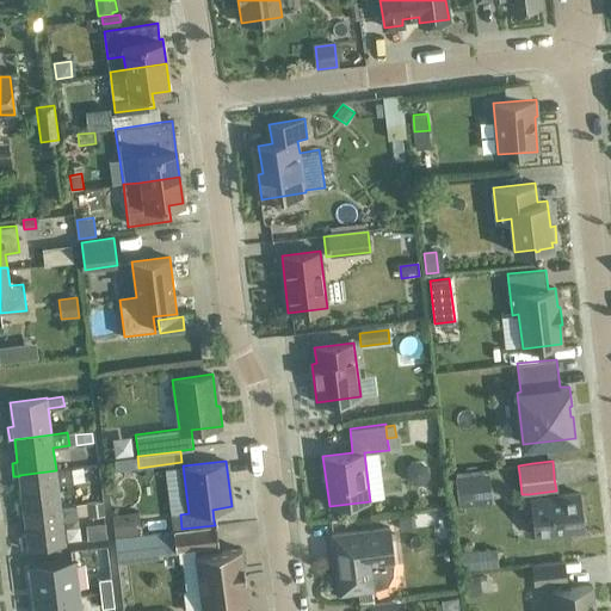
[(427,476),(426,468),(420,462),(412,463),(406,469),(407,477),(413,483),(421,482),(427,476)]
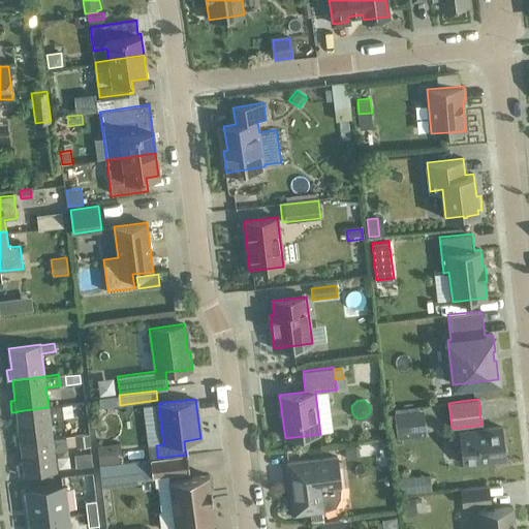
[(19,431),(14,432),(16,444),(20,443),(53,439),(53,438),(50,418),(63,417),(73,416),(72,404),(62,405),(49,407),(17,411),(17,412),(19,431)]
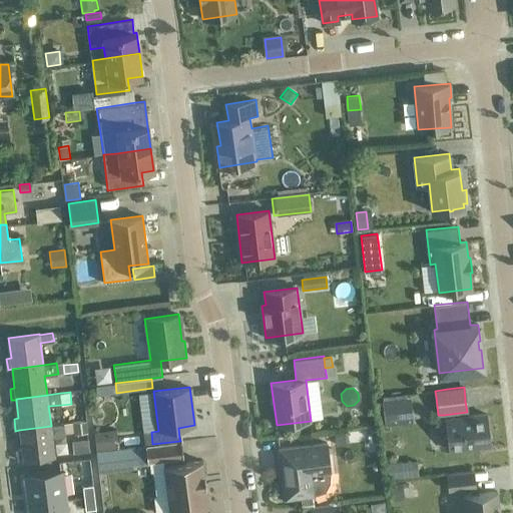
[(385,424),(408,422),(405,397),(382,400),(385,424)]
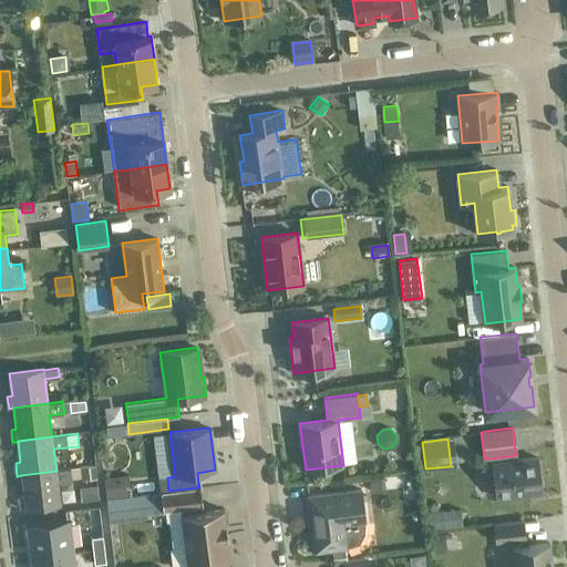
[(493,463),(492,463),(492,465),(494,478),(496,497),(504,496),(542,492),(540,481),(538,457),(537,457),(521,460),(493,463)]
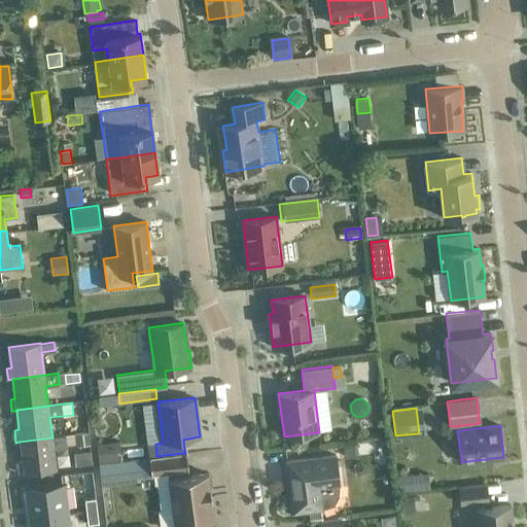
[(22,461),(18,461),(19,473),(24,472),(33,471),(56,468),(54,449),(67,447),(67,445),(76,444),(76,446),(90,444),(91,444),(89,432),(75,434),(66,435),(53,436),(53,437),(20,442),(21,452),(22,461)]
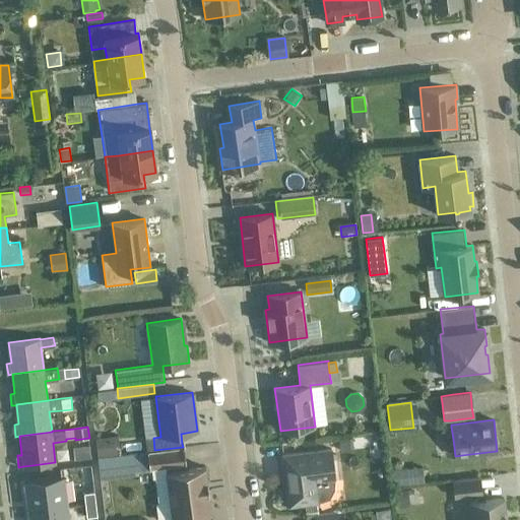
[(349,437),(339,439),(341,449),(351,447),(349,437)]
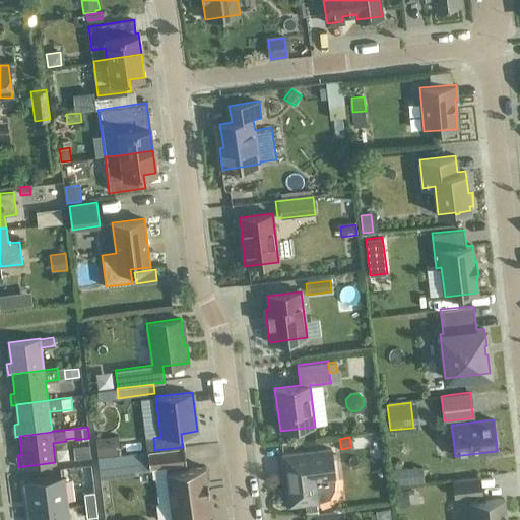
[(98,456),(119,453),(117,439),(95,441),(98,456)]
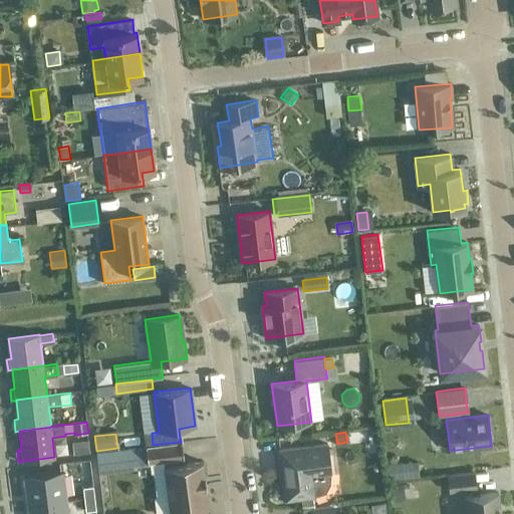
[(181,442),(153,445),(146,446),(146,448),(148,463),(149,463),(164,461),(184,458),(182,442),(181,442)]
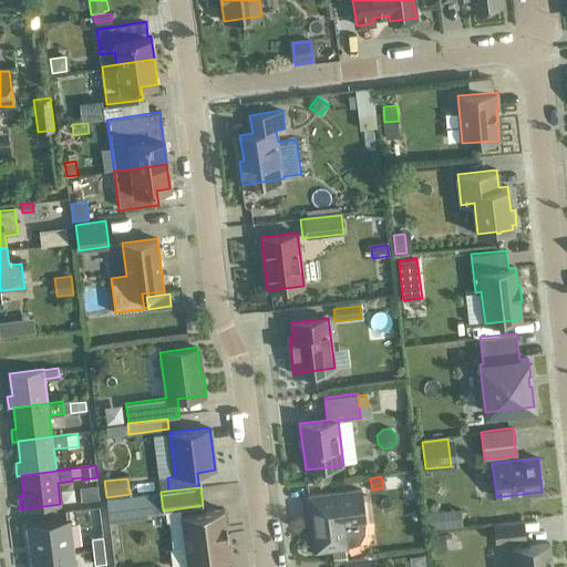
[(316,550),(348,546),(362,542),(364,533),(366,521),(361,490),(309,496),(311,515),(316,515),(317,525),(312,526),(316,550)]
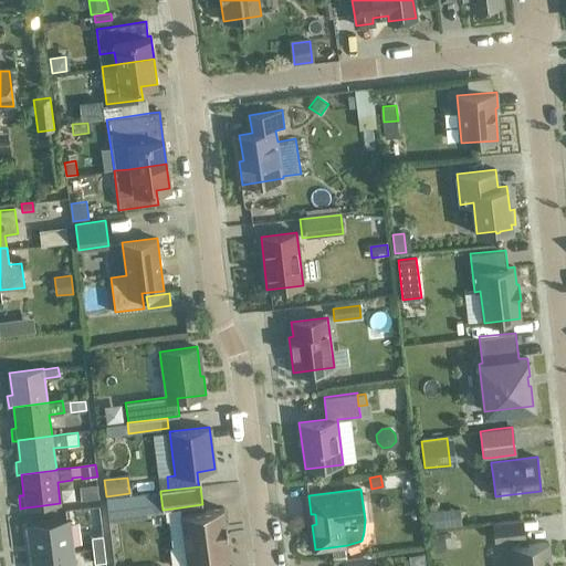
[(163,510),(160,493),(146,494),(108,499),(111,520),(148,515),(148,511),(163,510)]
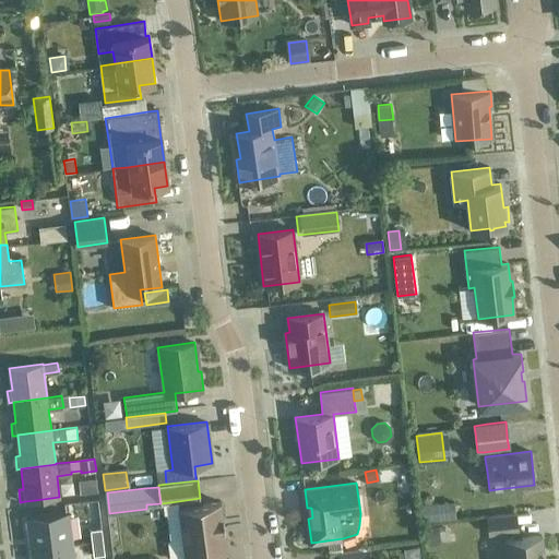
[(445,512),(465,508),(463,497),(443,500),(445,512)]
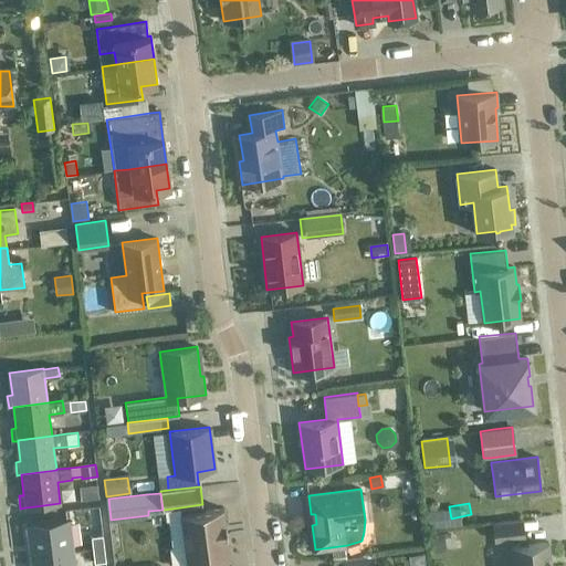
[(553,522),(565,519),(565,506),(551,509),(553,522)]
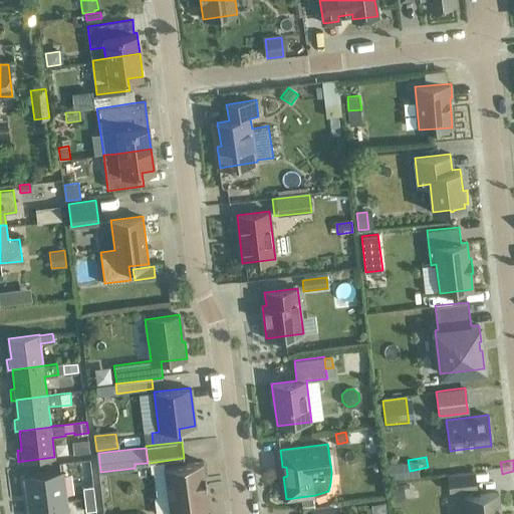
[(164,461),(149,463),(150,471),(154,471),(157,495),(153,496),(156,513),(171,512),(171,513),(209,509),(203,461),(165,466),(164,461)]
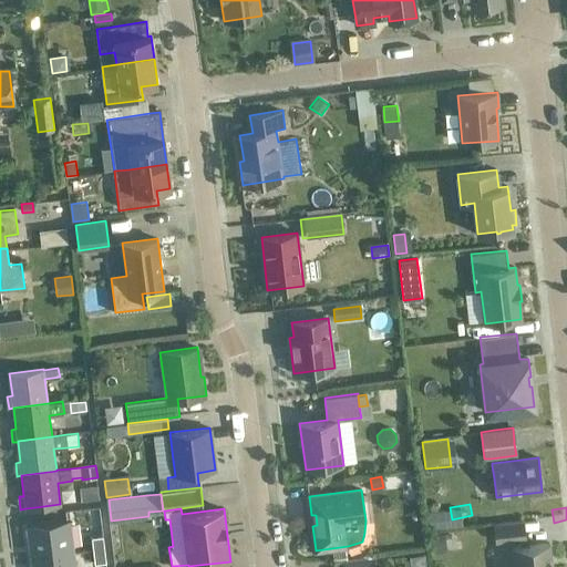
[(445,509),(430,512),(432,527),(447,526),(445,509)]
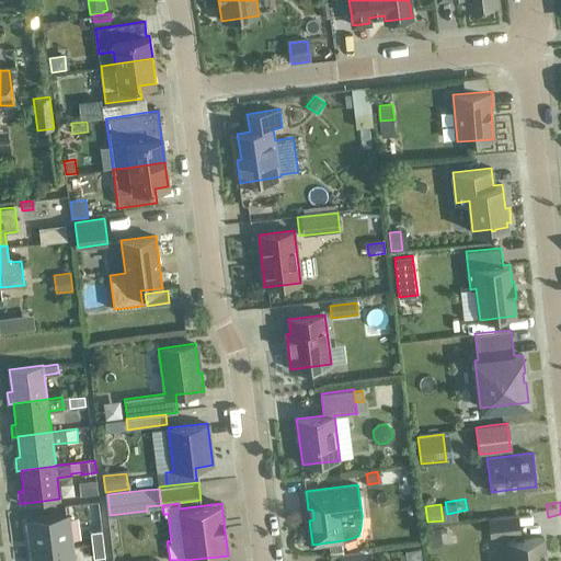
[(49,516),(26,519),(31,552),(54,549),(73,547),(70,522),(69,514),(49,516)]
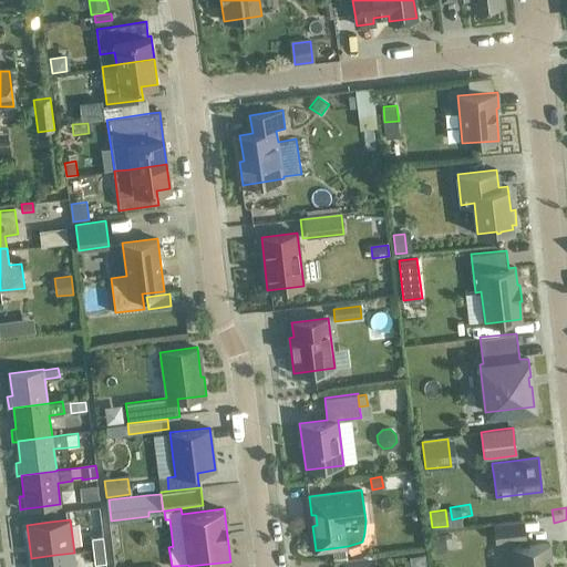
[(526,538),(524,521),(493,524),(495,542),(526,538)]
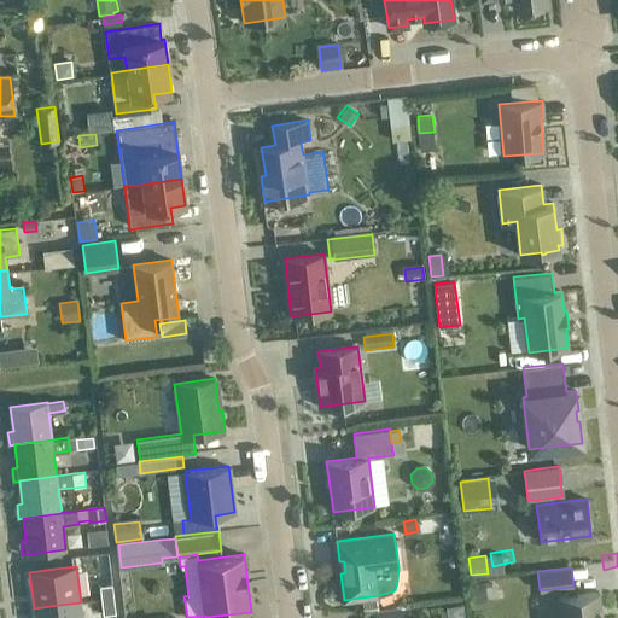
[(471,582),(473,601),(487,600),(484,579),(471,582)]
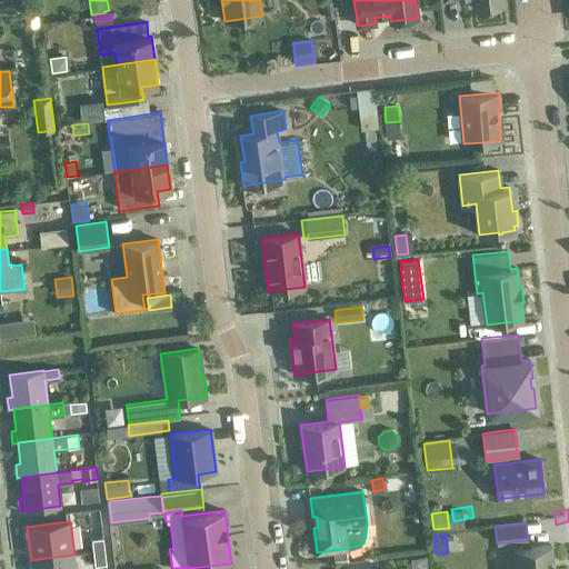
[(100,538),(92,539),(93,549),(93,551),(101,551),(106,550),(105,548),(103,537),(100,538)]
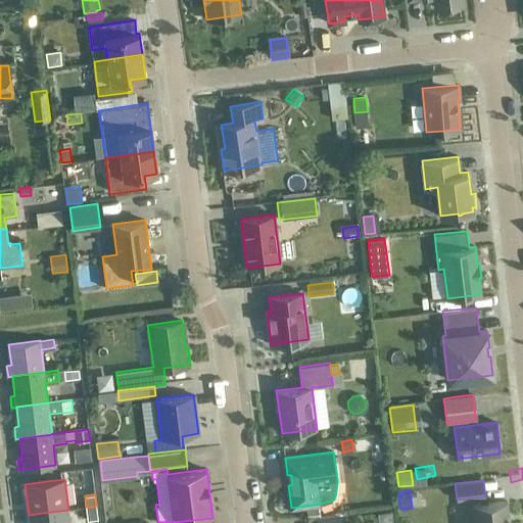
[(474,522),(509,522),(507,501),(472,505),(474,522)]
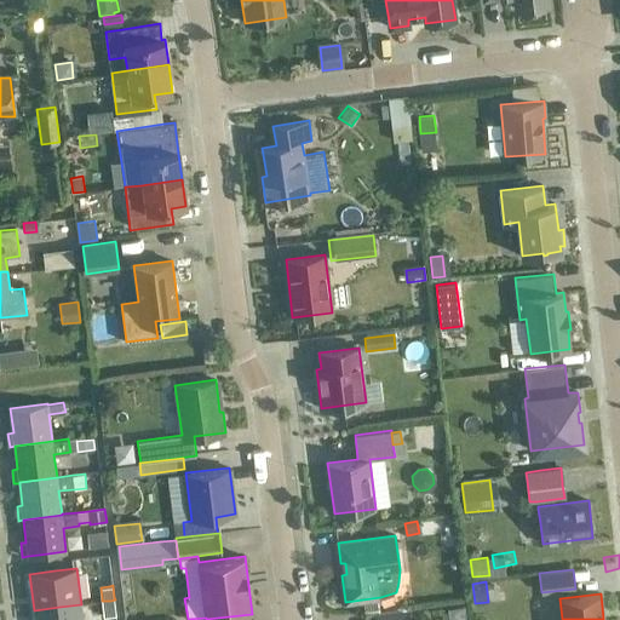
[(110,601),(102,601),(104,615),(115,614),(116,614),(115,600),(110,601)]
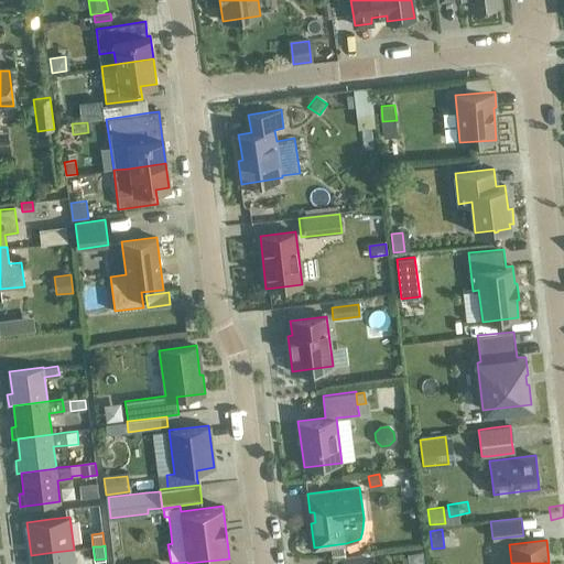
[(54,552),(31,555),(31,563),(75,563),(74,553),(74,550),(54,552)]
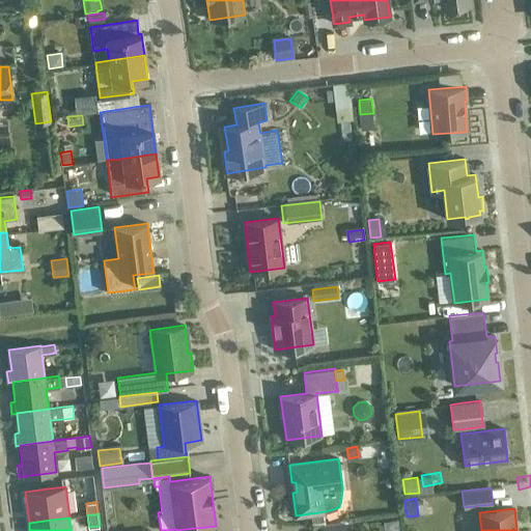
[(399,530),(398,519),(384,521),(385,530),(399,530)]
